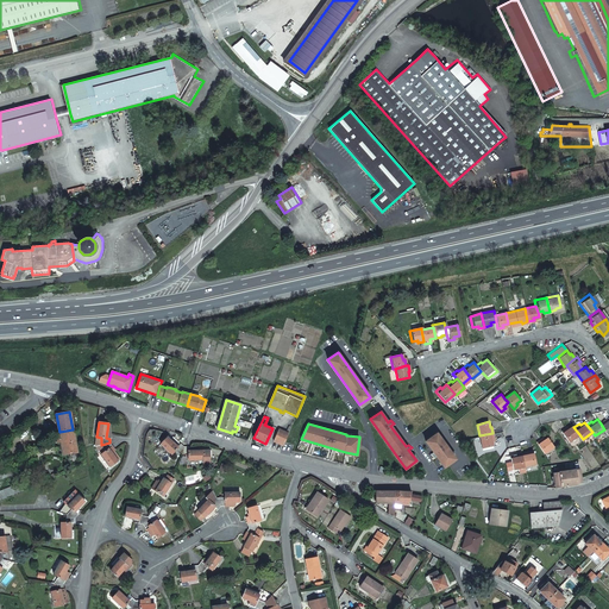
[(573,427),(572,424),(567,427),(566,426),(560,429),(569,441),(579,434),(573,427)]
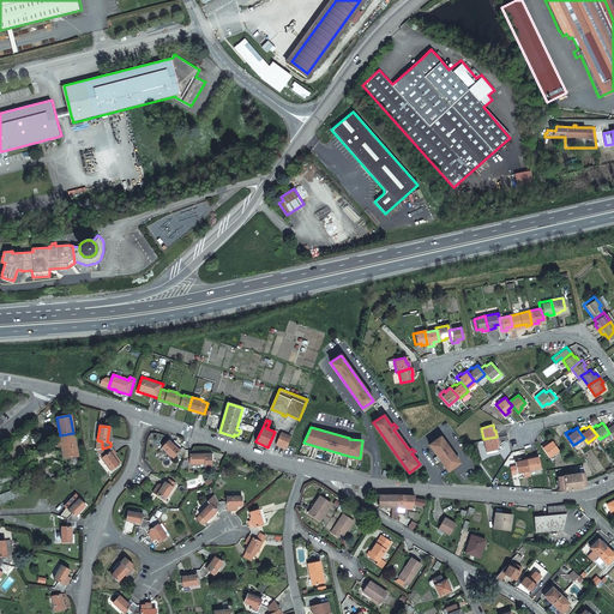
[(276,444),(286,449),(292,437),(281,432),(276,444)]
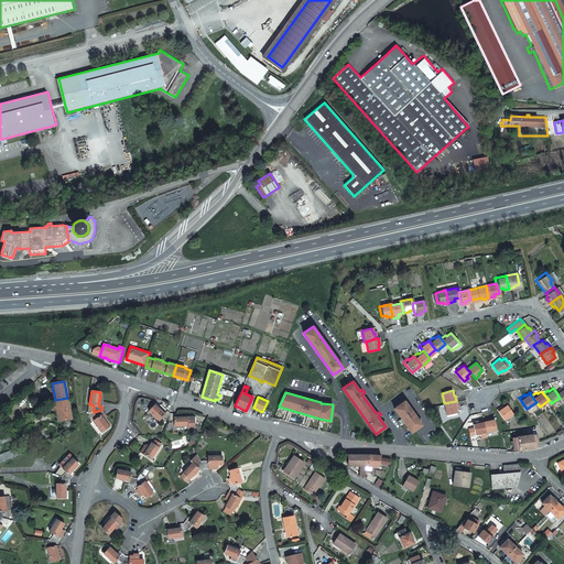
[(71,418),(67,398),(55,400),(58,420),(71,418)]
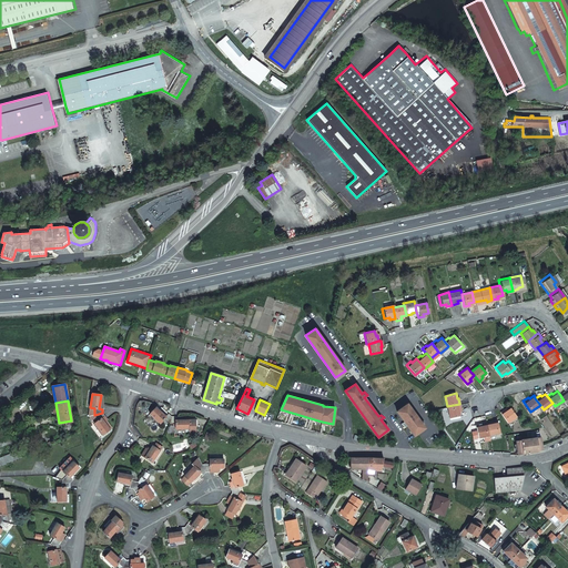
[(407,425),(415,436),(425,428),(408,404),(397,412),(405,422),(402,424),(405,427),(407,425)]
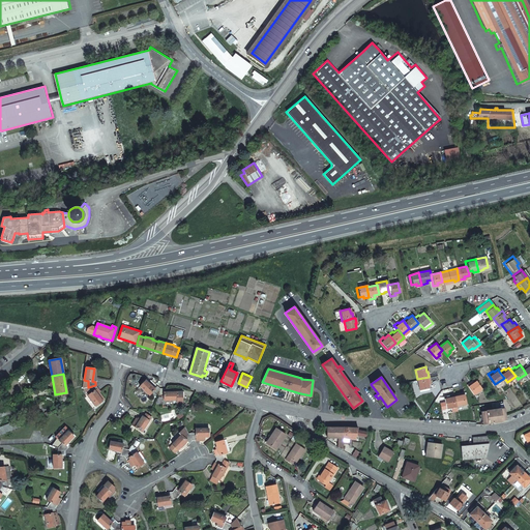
[(429,377),(417,379),(419,389),(430,387),(429,382),(430,381),(429,377)]
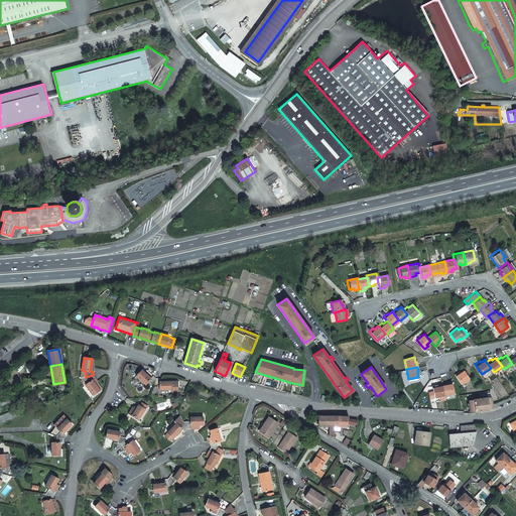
[(151,375),(150,374),(145,369),(143,372),(140,370),(135,376),(148,387),(151,383),(152,385),(154,378),(152,376),(149,379),(148,377),(151,375)]
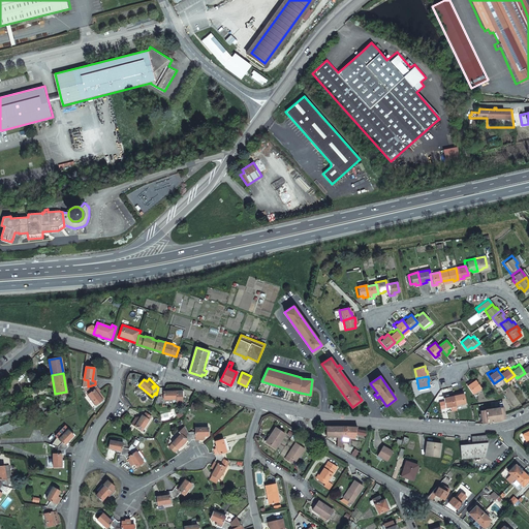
[(470,380),(466,383),(473,393),(481,387),(475,379),(471,381),(470,380)]
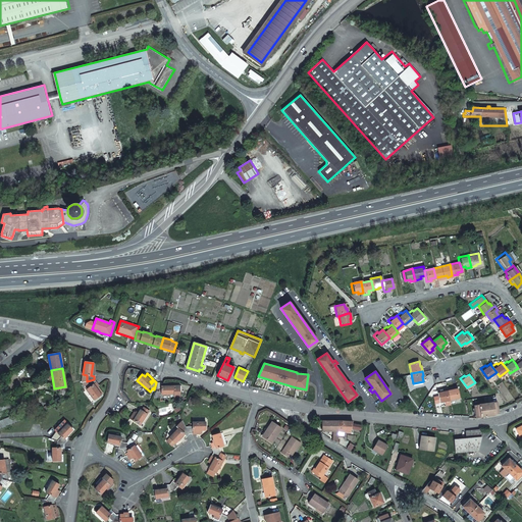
[(93,384),(96,382),(94,379),(87,381),(81,382),(94,400),(100,396),(93,384)]
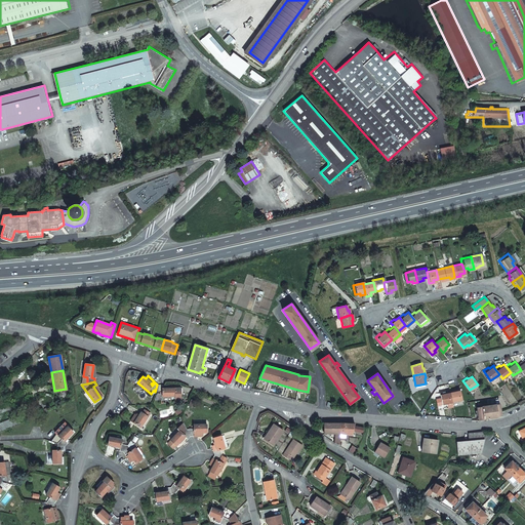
[(157,385),(155,392),(161,392),(161,396),(174,396),(174,399),(179,399),(179,394),(182,394),(182,389),(178,389),(178,386),(170,386),(170,389),(169,388),(169,387),(163,387),(163,389),(162,389),(162,385),(157,385)]
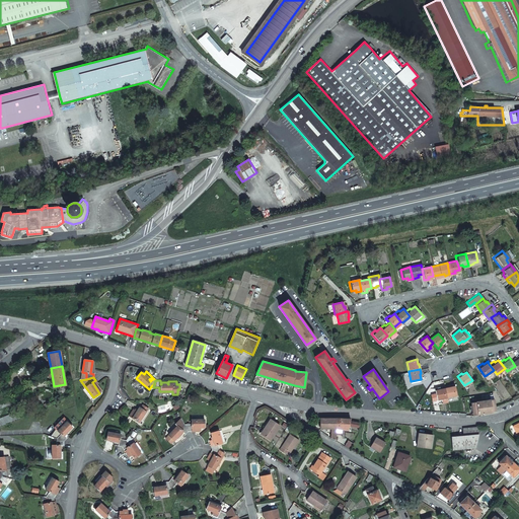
[(445,386),(447,396),(456,394),(454,383),(449,384),(449,385),(445,386)]
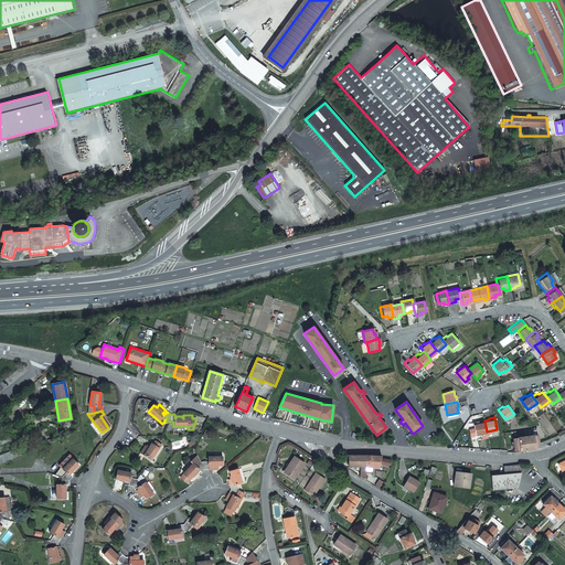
[(476,434),(487,432),(484,420),(483,419),(472,420),(473,427),(476,434)]
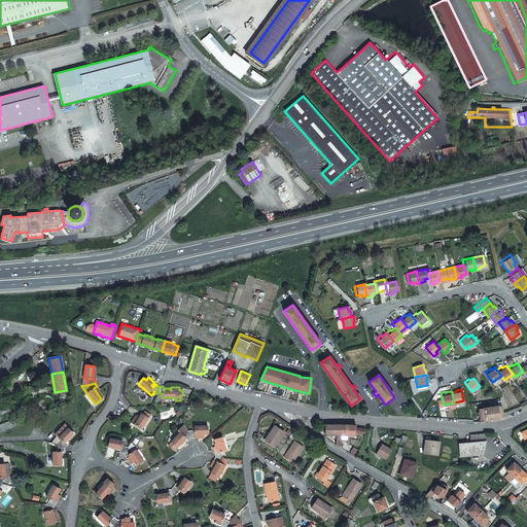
[(481,418),(481,420),(482,420),(482,421),(485,420),(485,421),(500,419),(499,418),(504,417),(503,413),(501,406),(479,409),(480,411),(481,418)]
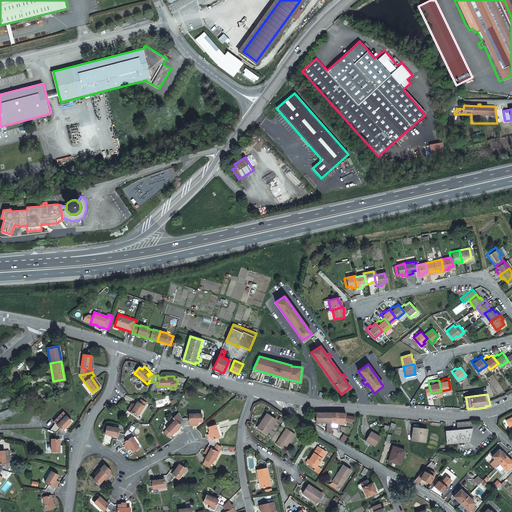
[(136,416),(145,402),(140,399),(138,402),(137,402),(135,405),(134,406),(133,405),(131,404),(127,410),(130,412),(136,416)]
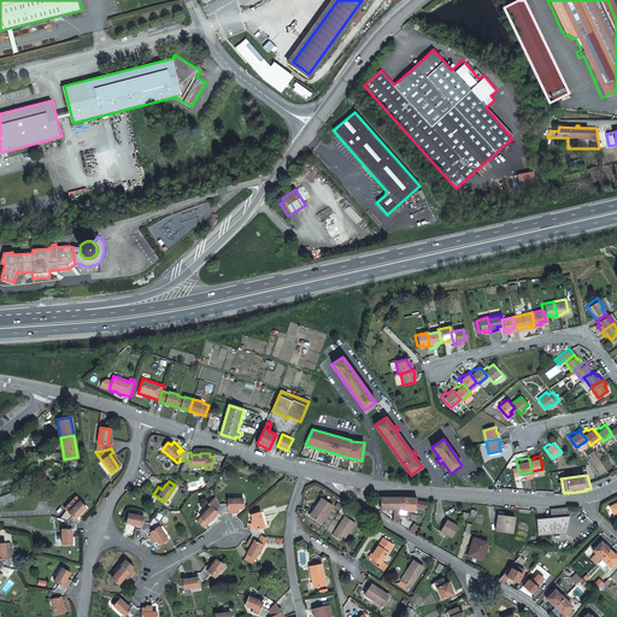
[(0,506),(19,499),(17,492),(0,497),(0,506)]
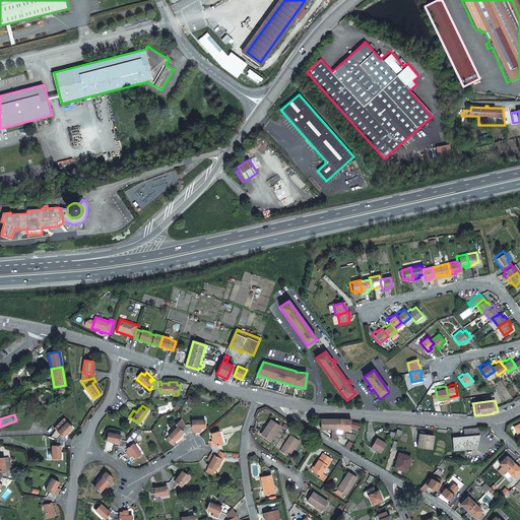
[(185,435),(188,433),(185,425),(182,417),(175,425),(177,427),(169,435),(166,439),(170,443),(174,440),(174,441),(183,432),(185,435)]
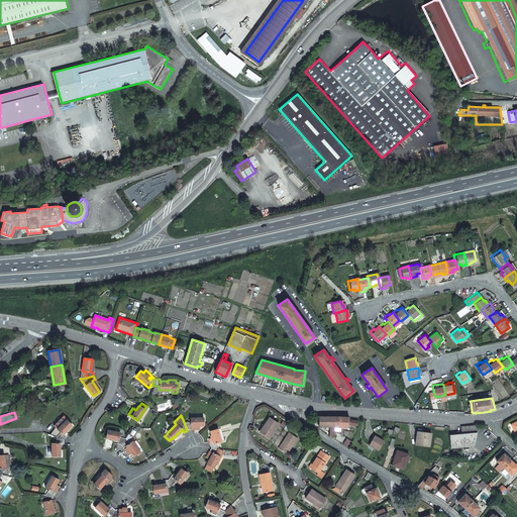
[(53,435),(56,436),(64,439),(66,437),(63,434),(72,426),(67,421),(68,419),(64,416),(53,426),(58,429),(53,435)]
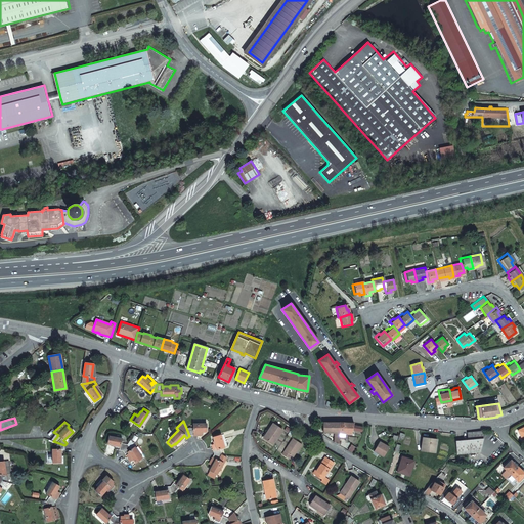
[(273,423),(269,430),(270,431),(266,438),(274,443),(284,429),(273,423)]
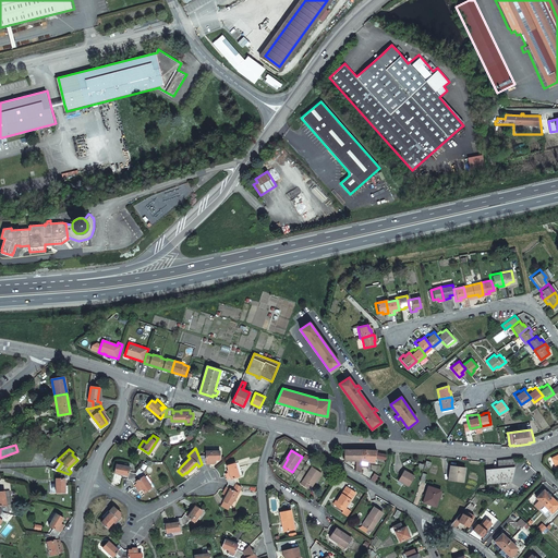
[(356,471),(363,472),(363,465),(363,460),(363,450),(344,450),(344,461),(351,461),(352,464),(356,464),(356,471)]
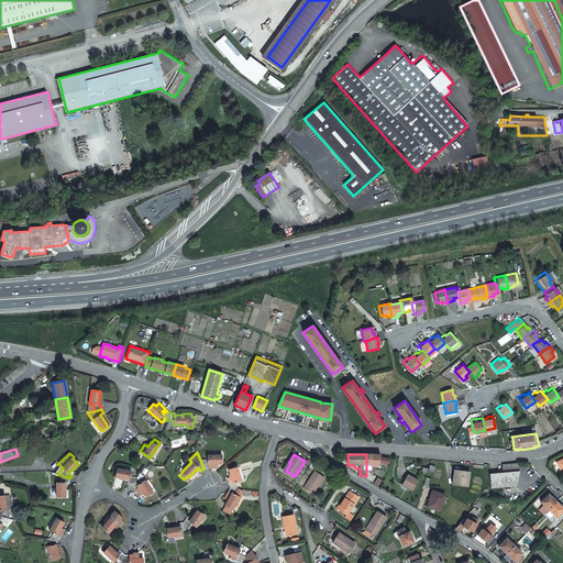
[(366,454),(366,464),(373,464),(381,464),(381,456),(381,454),(366,454)]
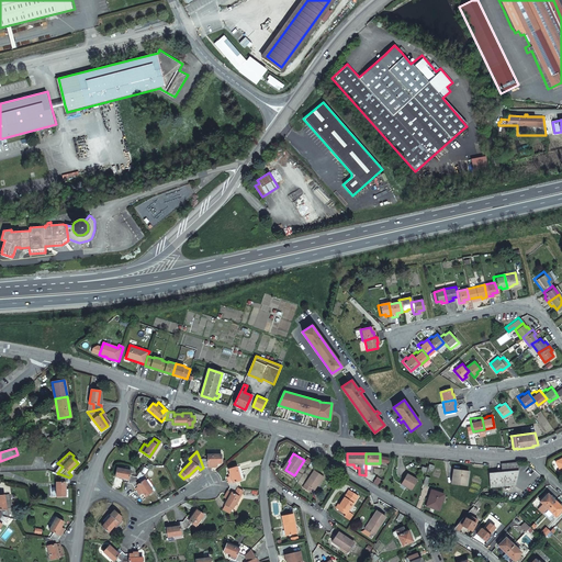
[(203,468),(208,467),(214,465),(216,465),(216,463),(220,463),(220,454),(206,454),(206,459),(200,459),(203,468)]
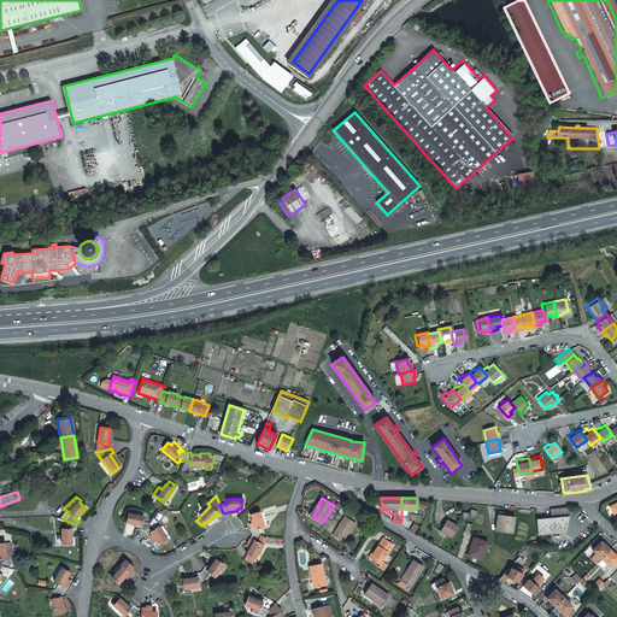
[(569,517),(569,507),(551,509),(552,517),(538,518),(540,534),(566,533),(569,517)]
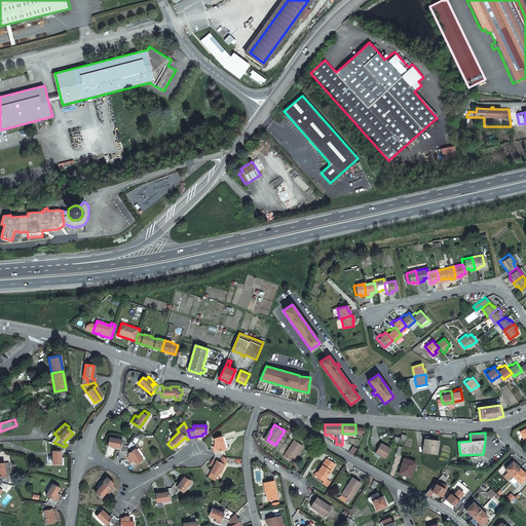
[(215,455),(223,456),(221,450),(225,449),(221,437),(213,439),(215,446),(213,446),(213,448),(214,452),(215,455)]
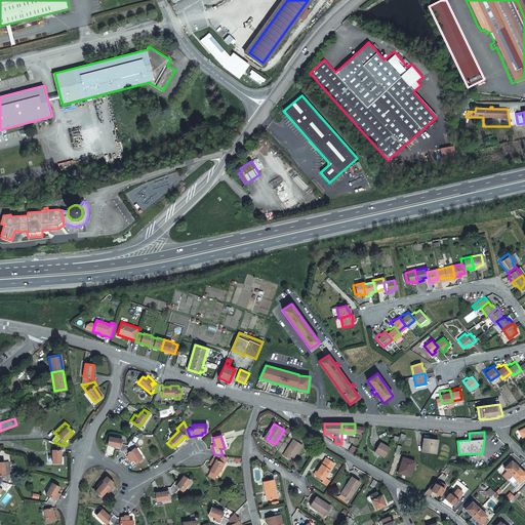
[(123,451),(127,445),(121,444),(122,439),(109,437),(108,444),(119,447),(119,451),(123,451)]
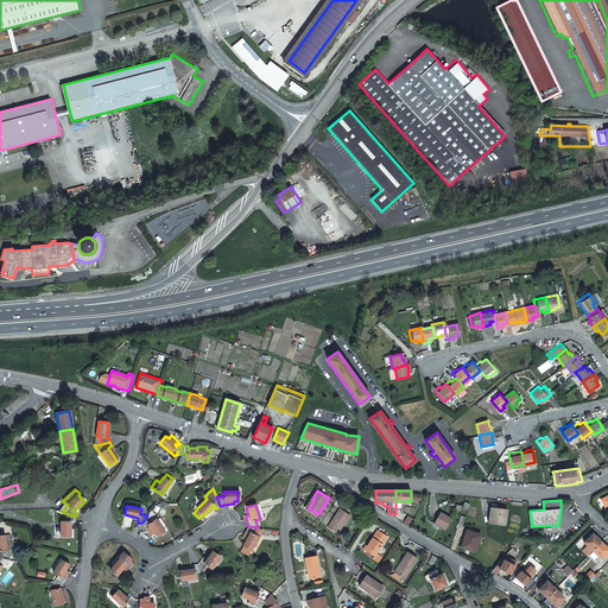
[(335,517),(346,523),(352,514),(341,507),(335,517)]
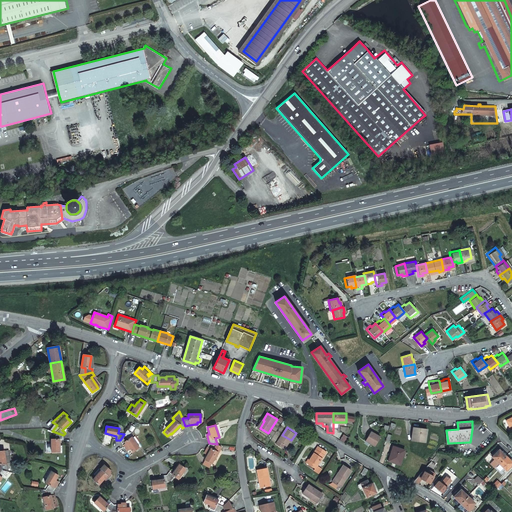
[(414,433),(413,440),(426,442),(428,430),(417,428),(416,433),(414,433)]
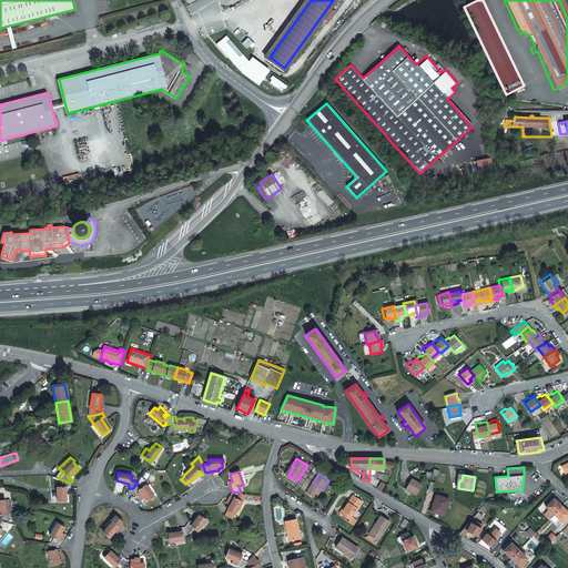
[(137,494),(137,495),(141,500),(144,498),(146,500),(153,495),(145,484),(146,484),(141,476),(138,482),(133,488),(135,493),(139,489),(140,492),(137,494)]
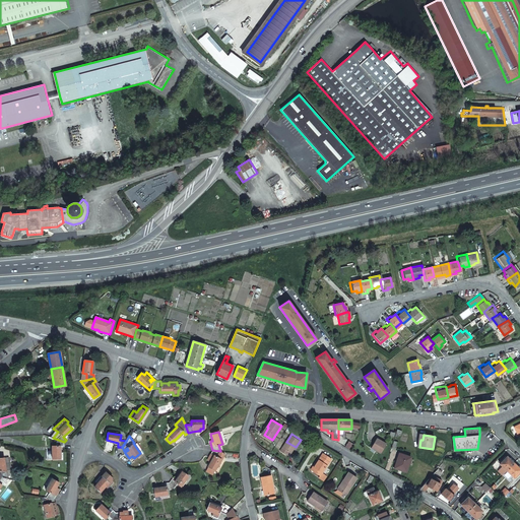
[(386,443),(377,438),(372,447),(381,453),(386,443)]
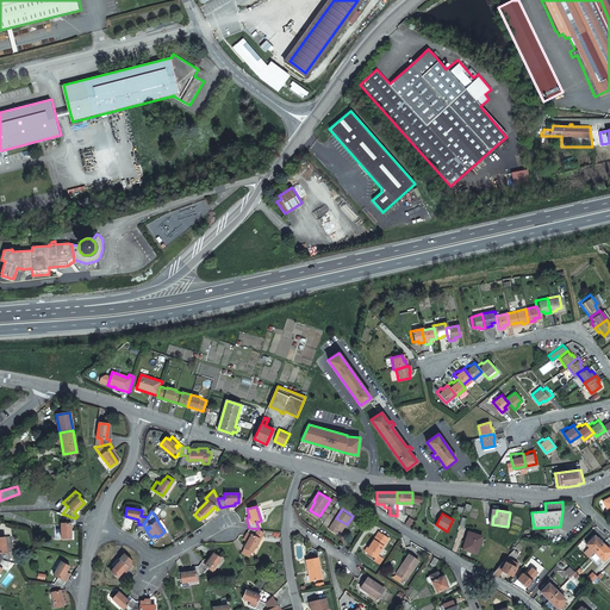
[(75,518),(66,515),(66,523),(61,523),(61,539),(70,537),(70,523),(75,523),(75,518)]
